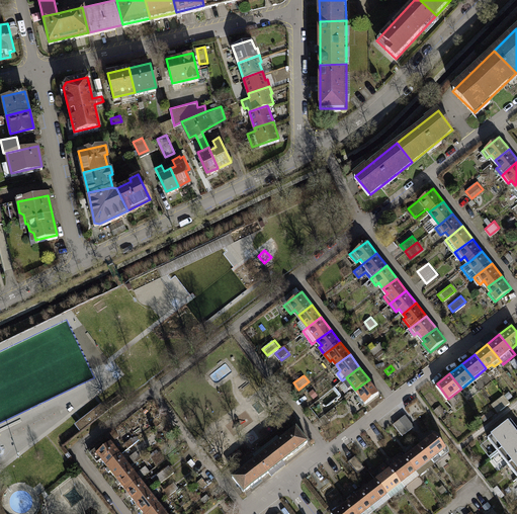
[(356,396),(362,404),(378,392),(369,379),(355,390),(358,394),(356,396)]
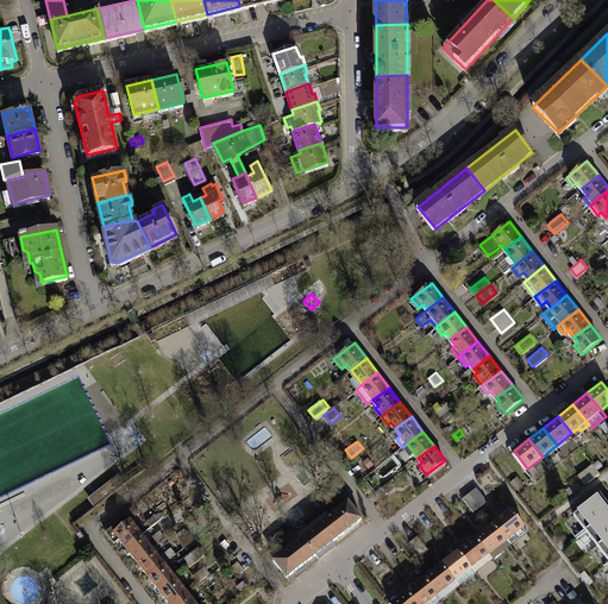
[(378,466),(386,472),(394,463),(387,457),(378,466)]
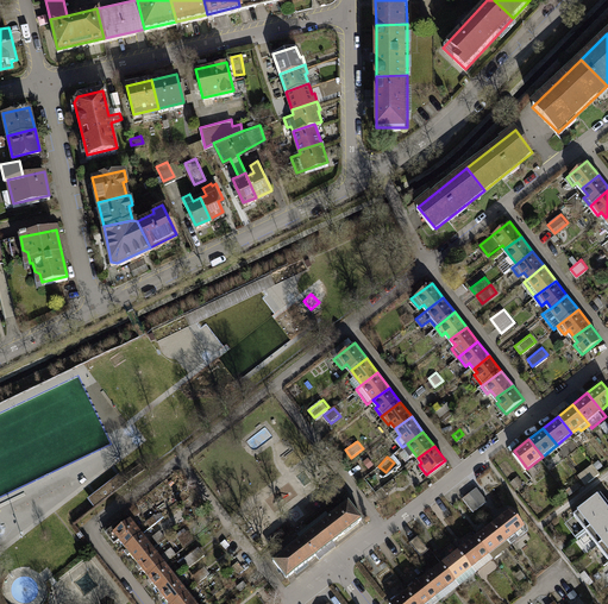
[(591,461),(577,473),(584,482),(599,471),(591,461)]
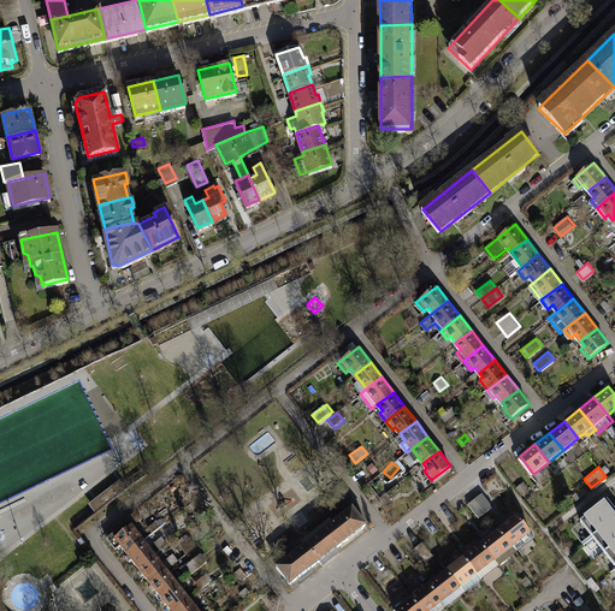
[(120,479),(90,502),(95,509),(125,486),(120,479)]
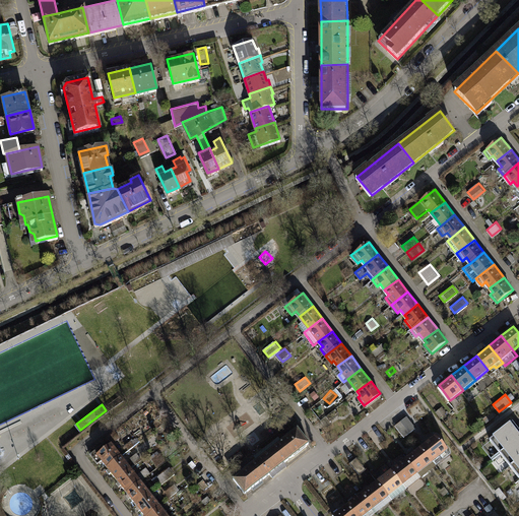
[(441,404),(436,408),(441,414),(446,410),(441,404)]
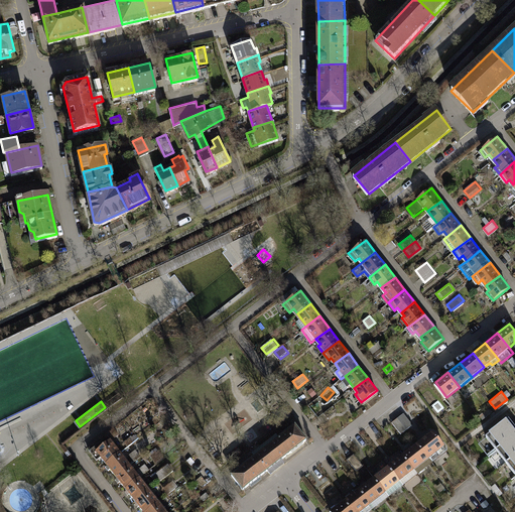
[(333,403),(324,410),(328,415),(337,408),(333,403)]
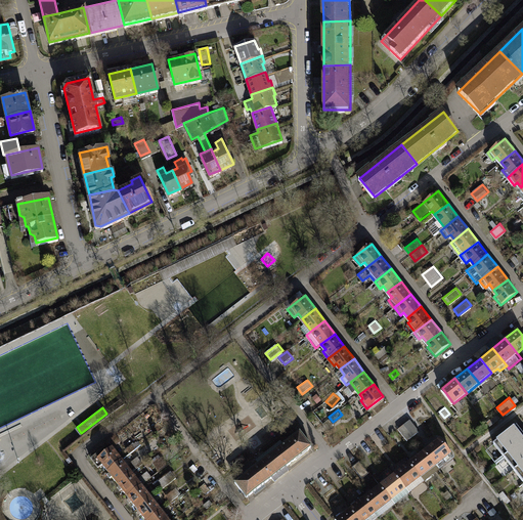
[(397,427),(405,438),(419,429),(409,418),(397,427)]
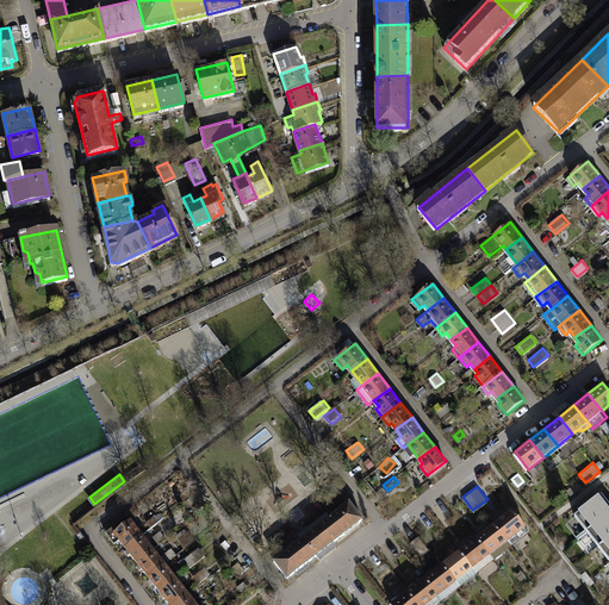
[(608,493),(607,491),(566,522),(578,537),(608,513),(608,493)]
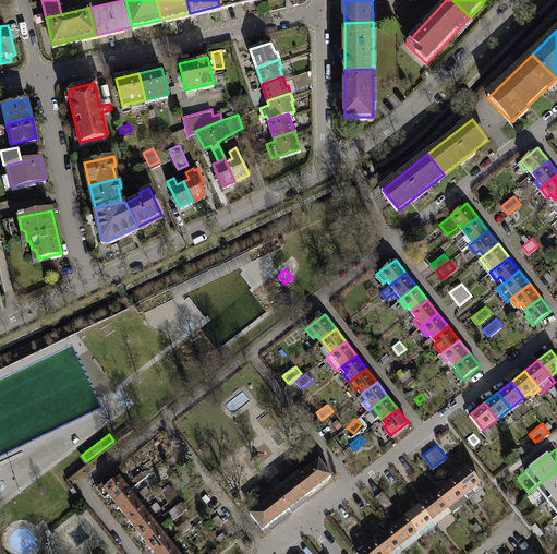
[(318,457),(291,478),(304,494),(314,486),(328,476),(327,476),(330,472),(318,457)]
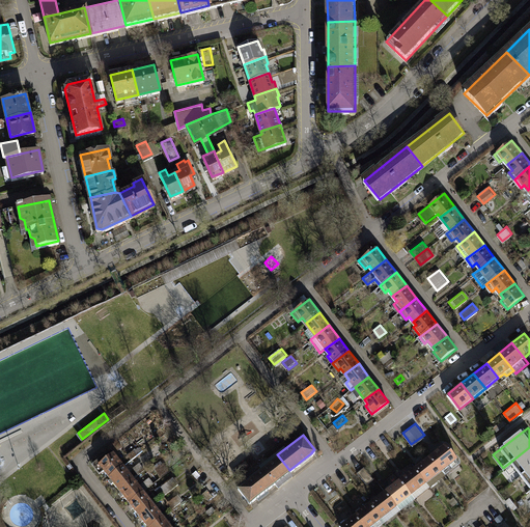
[(95,464),(106,476),(123,463),(114,449),(118,446),(113,440),(106,445),(111,452),(95,464)]
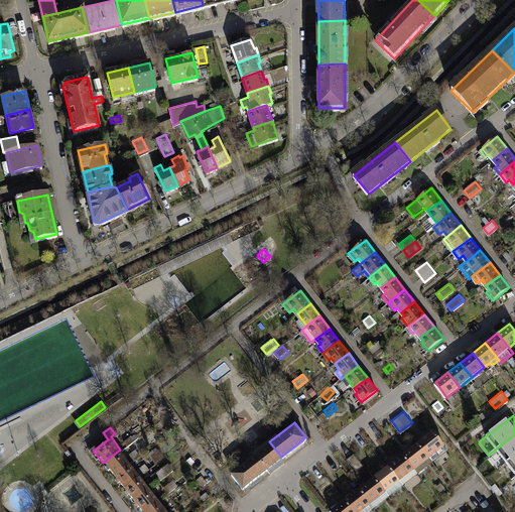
[(418,442),(433,461),(447,449),(433,430),(418,442)]
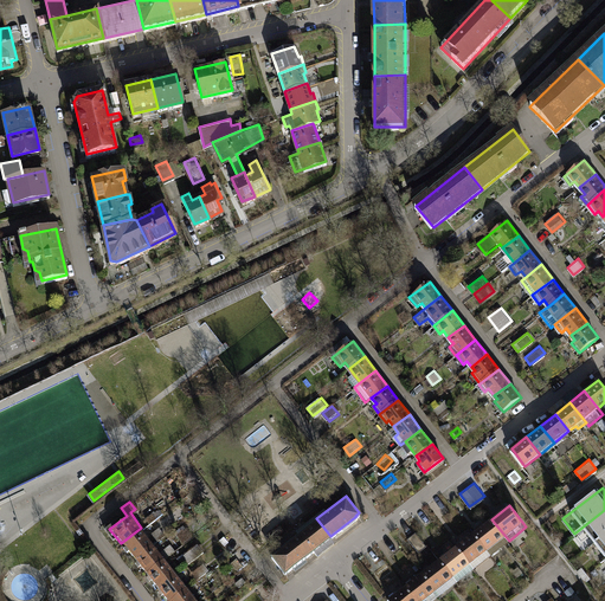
[(604,510),(574,534),(586,549),(597,541),(604,534),(604,510)]
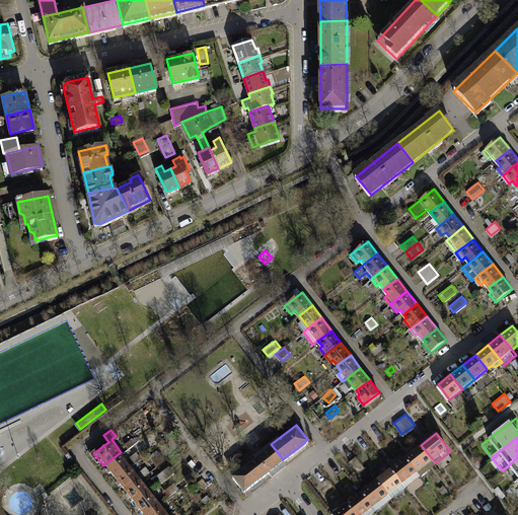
[(271,444),(232,474),(243,490),(283,459),(271,444)]
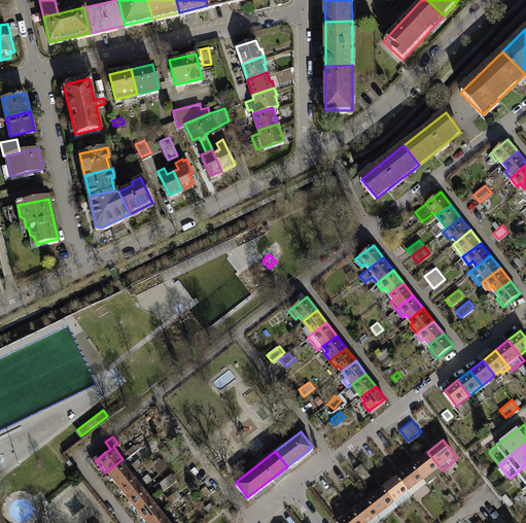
[(413,463),(425,479),(427,482),(443,471),(427,452),(413,463)]
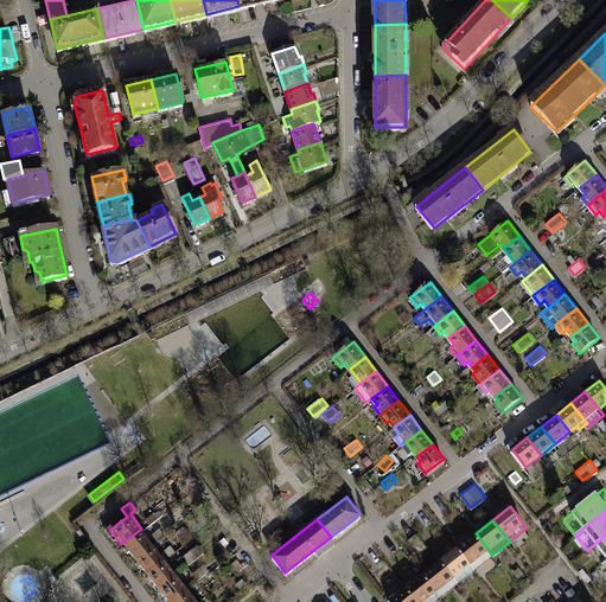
[(121,544),(132,559),(152,544),(150,540),(159,533),(154,527),(146,533),(141,529),(121,544)]
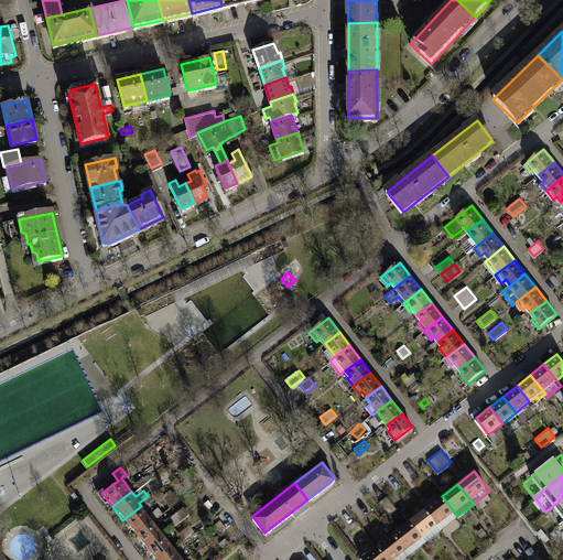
[(379,501),(388,513),(394,507),(386,496),(379,501)]
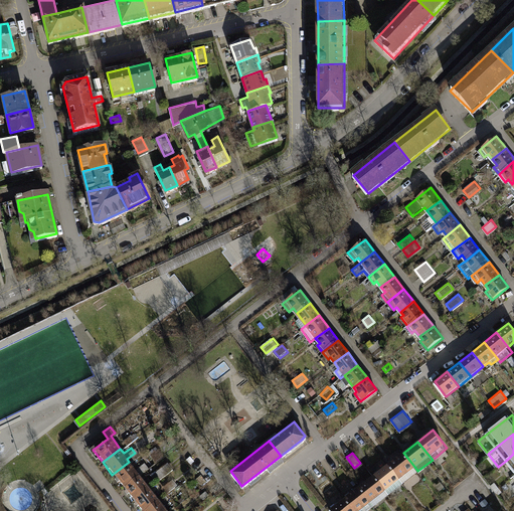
[(388,464),(400,480),(415,468),(403,453),(388,464)]
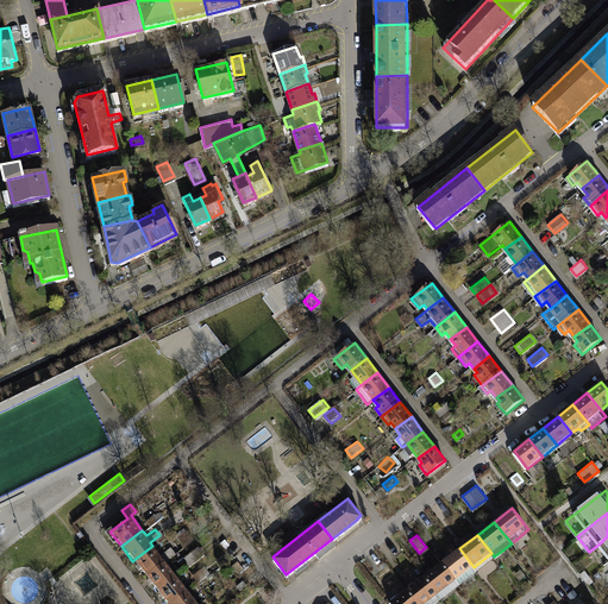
[(563,539),(558,542),(563,548),(568,545),(563,539)]
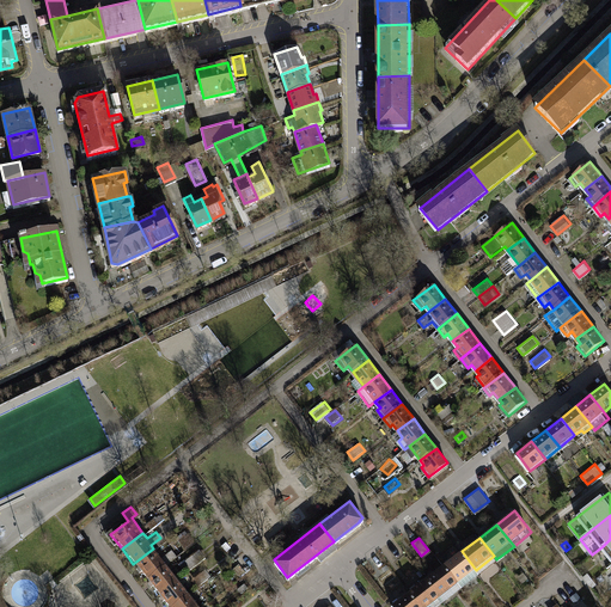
[(178,563),(184,570),(205,555),(200,547),(178,563)]
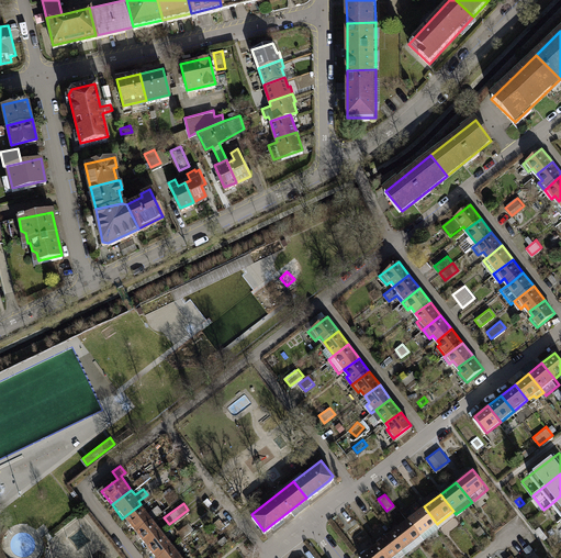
[(122,519),(132,532),(150,519),(159,512),(154,505),(146,511),(141,504),(122,519)]
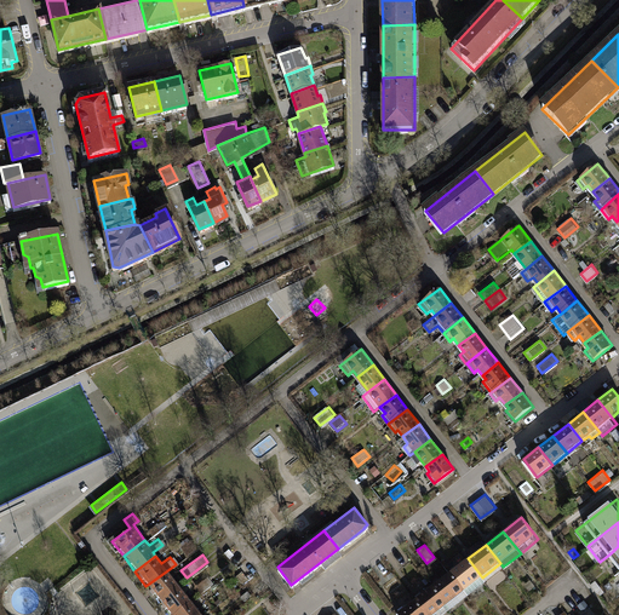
[(451,573),(468,595),(486,581),(482,578),(468,558),(451,573)]
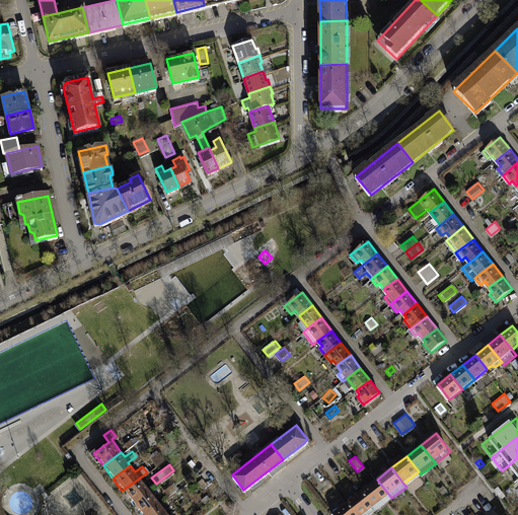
[(197,480),(202,487),(206,484),(201,476),(197,480)]
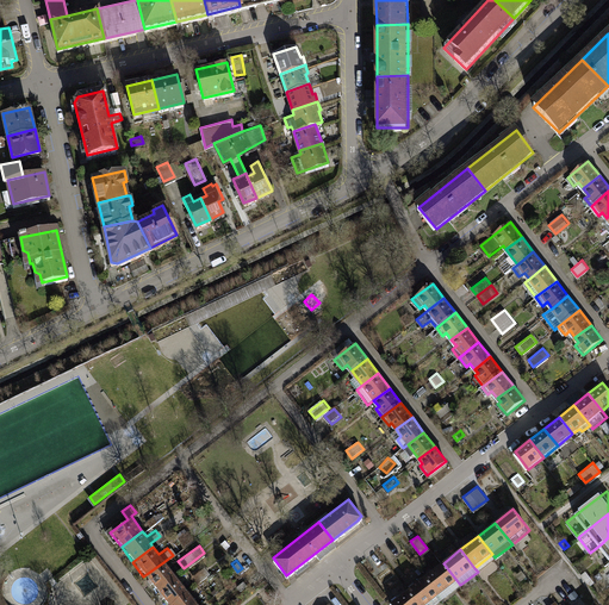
[(143,577),(155,592),(175,577),(163,562),(143,577)]
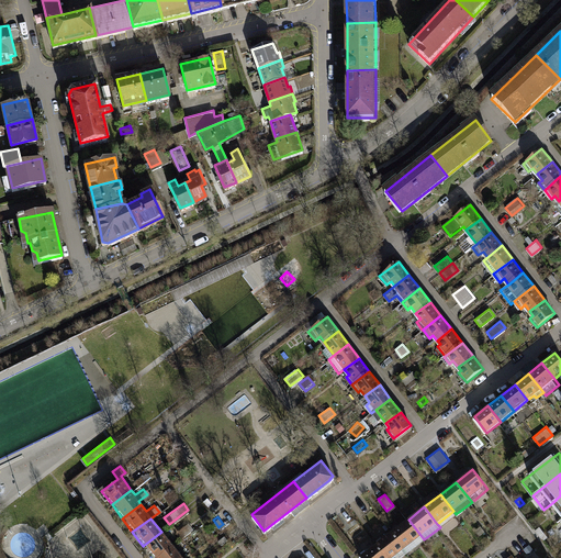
[(392,532),(408,553),(424,539),(408,520),(392,532)]
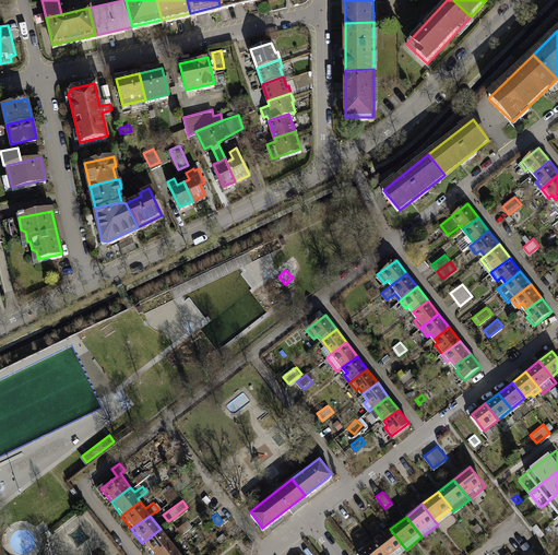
[(175,528),(179,534),(192,524),(188,518),(175,528)]
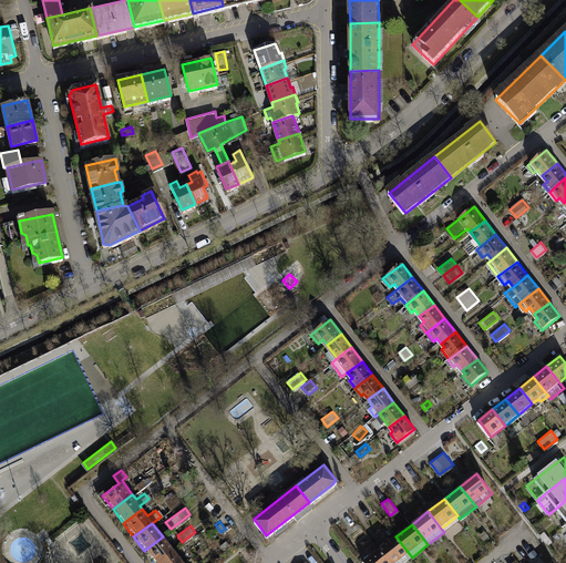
[(144,551),(153,562),(155,562),(173,550),(163,536),(144,551)]
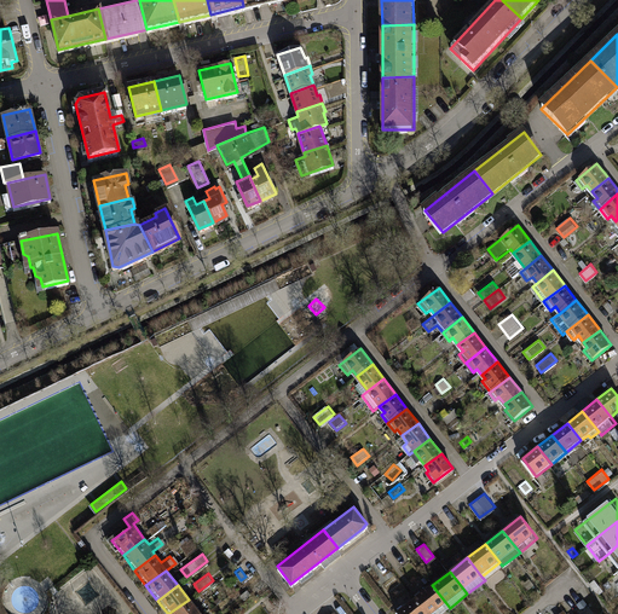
[(415,598),(426,613),(442,613),(450,608),(432,585),(415,598)]
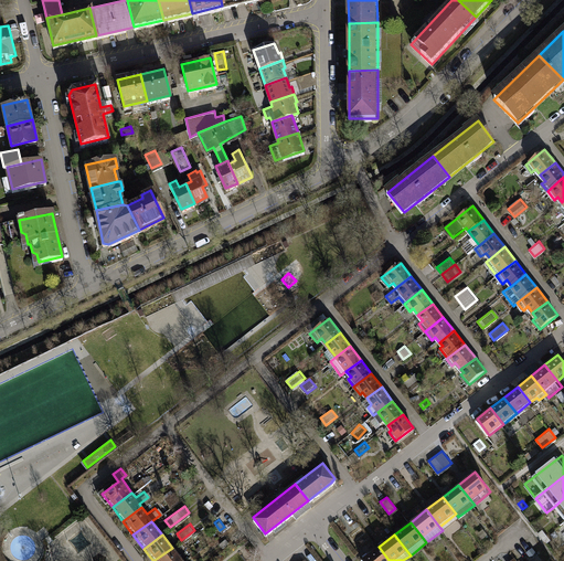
[(219,542),(221,547),(229,541),(225,537),(219,542)]
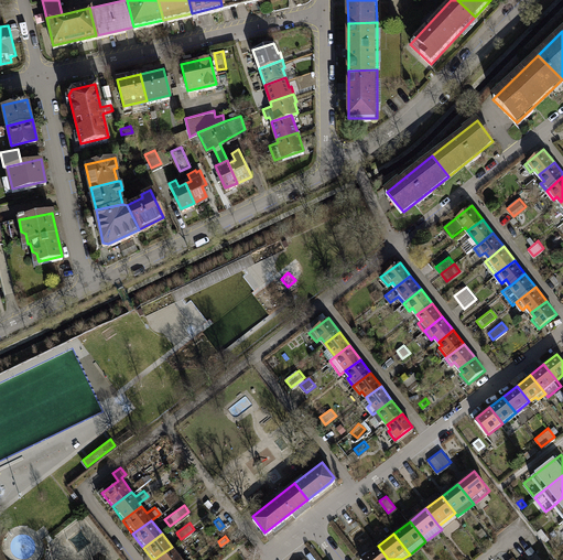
[(361,559),(363,559),(388,559),(378,546),(361,559)]
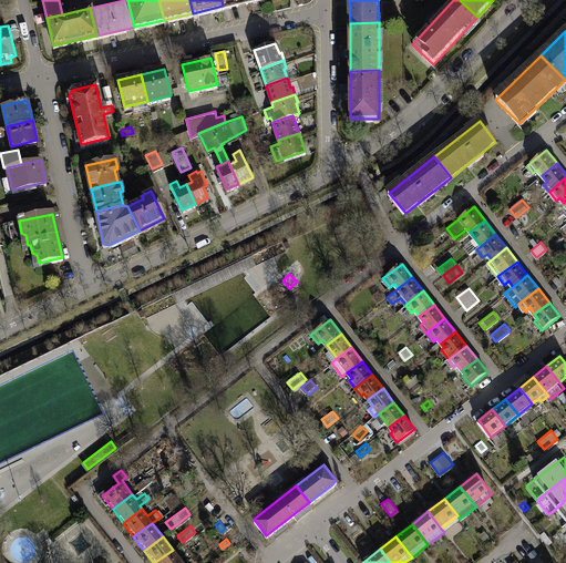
[(155,562),(183,562),(173,550),(155,562)]
